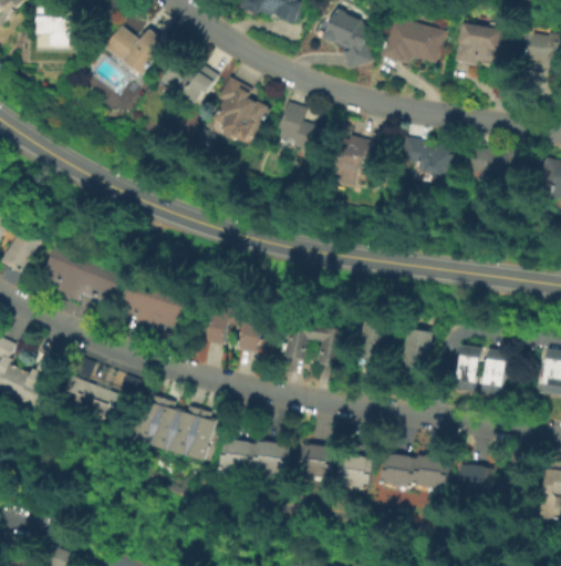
[(0,0),(26,0),(9,17),(3,11),(0,14),(0,0)]
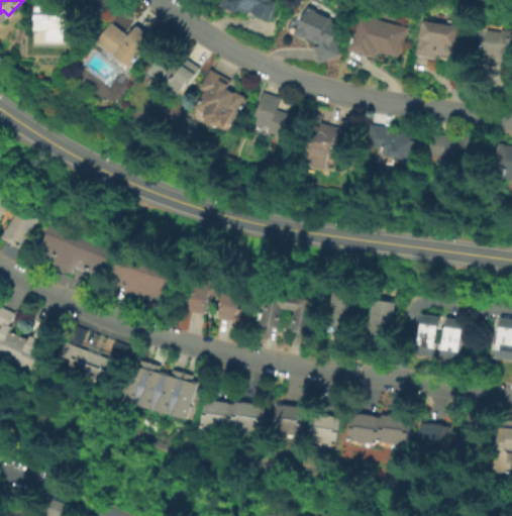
[(269,21),(252,15),(248,13),(248,15),(239,12),(237,13),(221,6),(222,0),(269,0),(277,3),(269,21)]
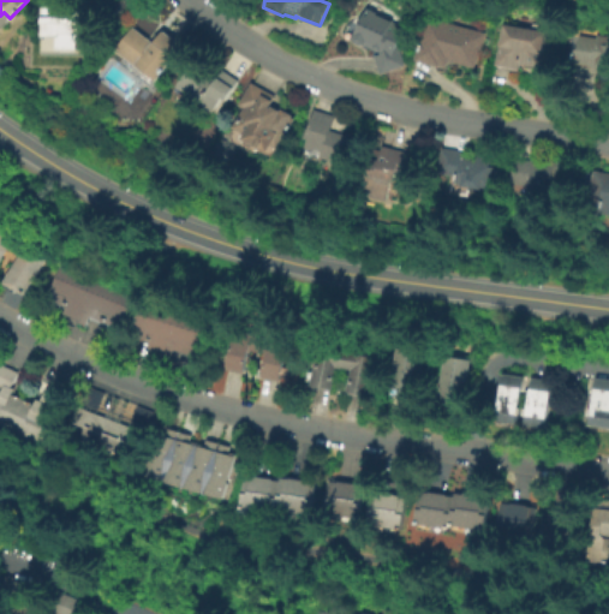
[(39,9),(63,7),(63,16),(70,16),(70,12),(87,12),(87,43),(82,45),(82,57),(39,57),(39,9)]
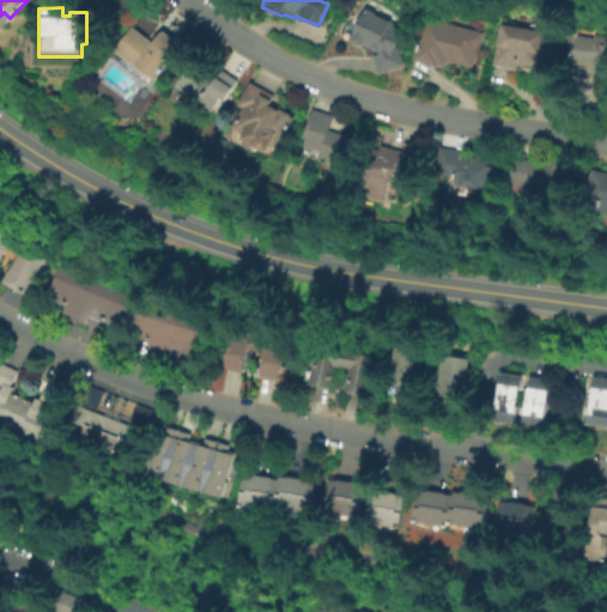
[(376,76),(369,56),(376,54),(358,46),(358,47),(351,43),(350,41),(347,40),(362,8),(374,13),(374,16),(400,29),(394,49),(400,67),(376,76)]
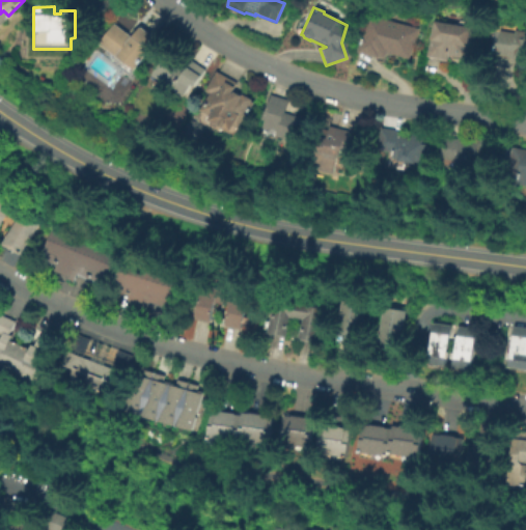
[(357,54),(365,16),(416,29),(410,60),(386,54),(385,60),(379,58),(379,59),(357,54)]
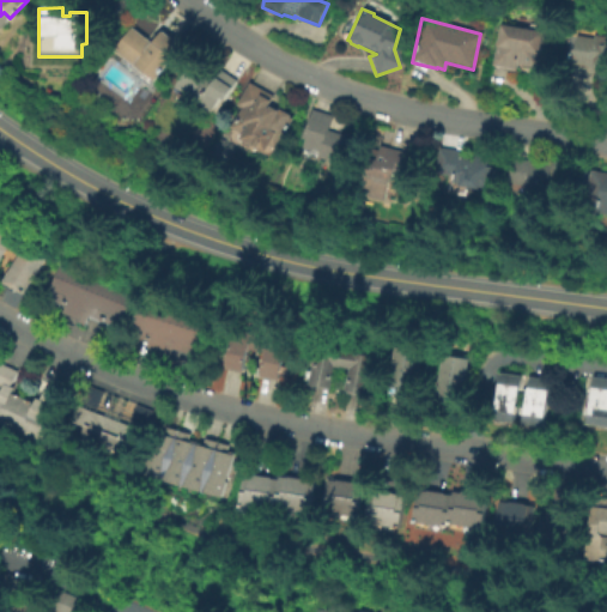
[(544,35),(538,68),(519,65),(517,71),(495,66),(502,26),(544,35)]
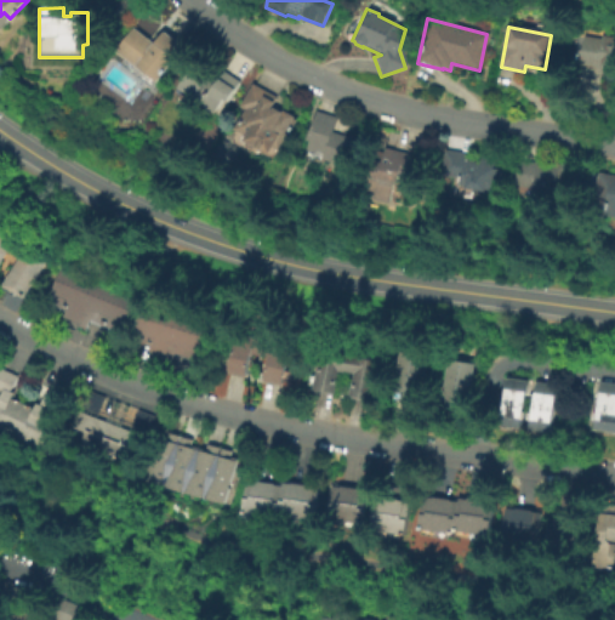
[(114,52),(132,29),(153,44),(161,32),(186,50),(160,84),(138,67),(136,69),(114,52)]
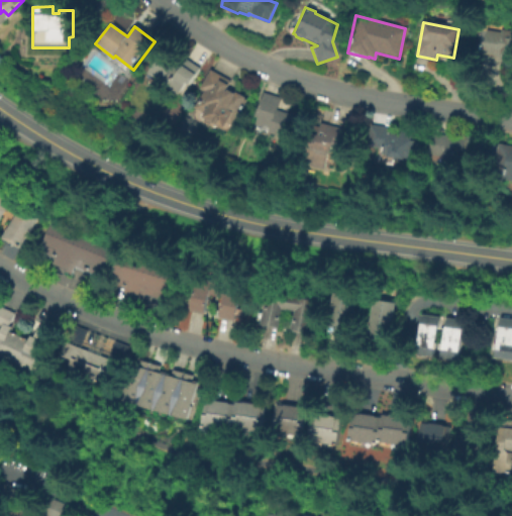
[(477,55),(480,42),(483,30),(496,33),(497,30),(510,32),(510,34),(511,34),(511,58),(504,57),(504,56),(500,55),(500,59),(477,55)]
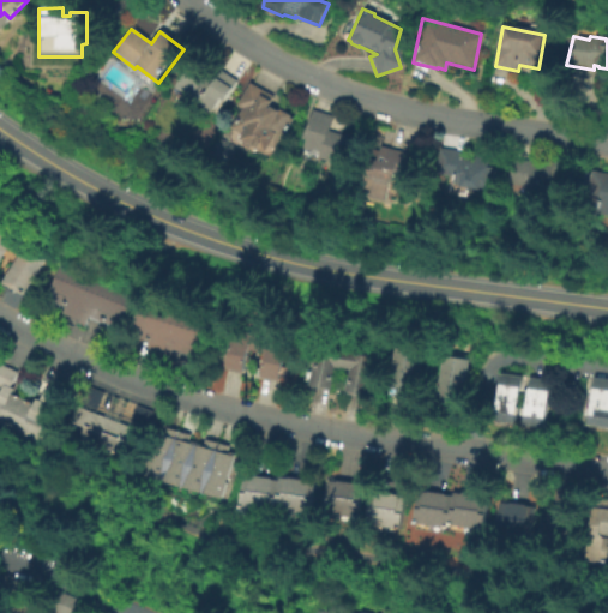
[(173,86),(174,84),(190,61),(214,78),(218,70),(236,82),(233,89),(234,90),(226,102),(222,101),(212,113),(173,86)]
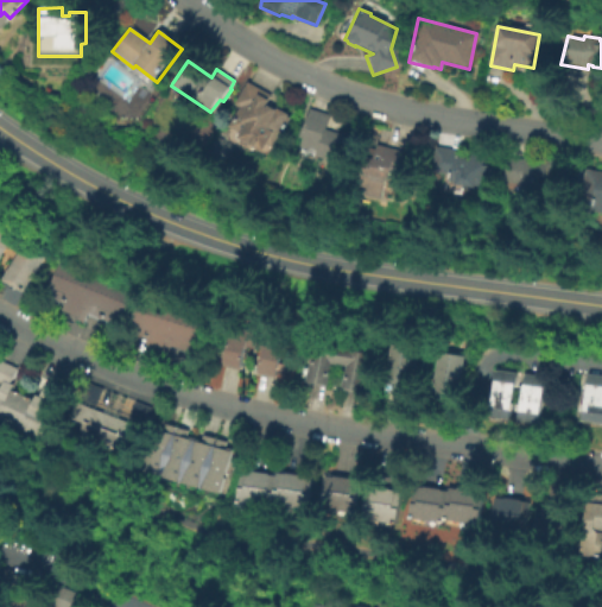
[(276,150),(271,147),(267,155),(241,139),(244,134),(230,127),(240,109),(234,105),(246,82),(272,96),(267,106),(276,111),(277,109),(289,115),(287,118),(290,119),(276,150)]
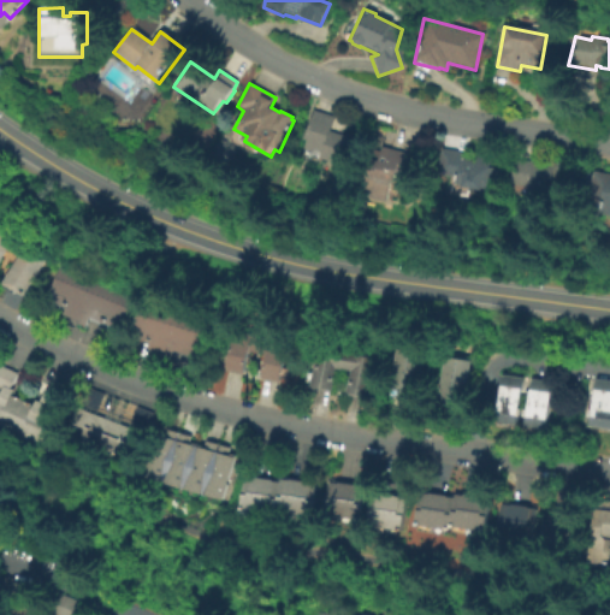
[(343,166),(320,159),(321,154),(315,152),(314,154),(303,149),(306,141),(302,140),(311,111),(333,118),(330,131),(351,139),(343,166)]
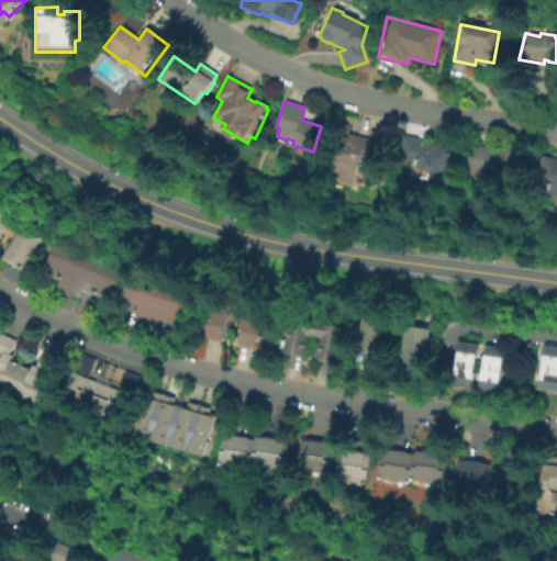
[(331,180),(340,148),(345,149),(349,136),(383,145),(378,166),(361,161),(360,167),(356,169),(352,186),(331,180)]
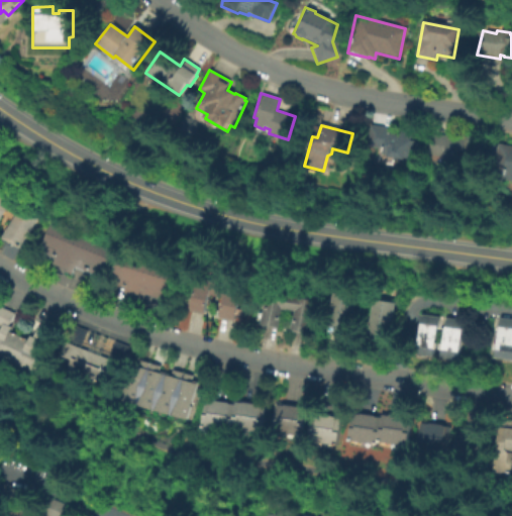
[(411,131),(410,140),(419,142),(417,152),(413,152),(412,160),(408,160),(407,162),(387,158),(388,156),(384,156),(384,152),(383,152),(383,148),(368,146),(370,125),(391,129),(391,134),(399,136),(400,130),(411,131)]
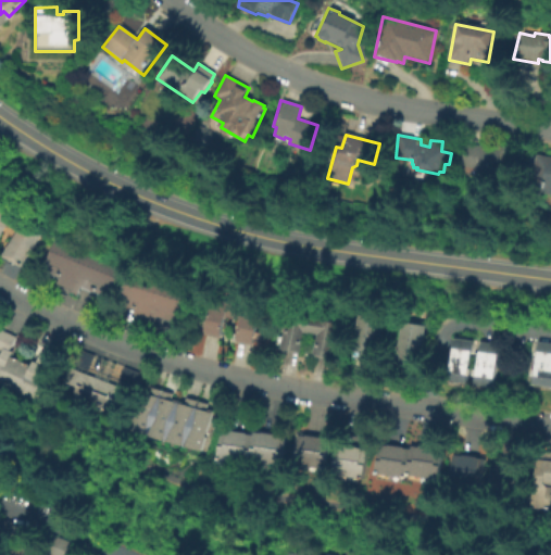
[(487,146),(506,149),(503,171),(489,168),(488,179),(473,177),(475,169),(456,167),(460,143),(478,147),(478,144),(487,146)]
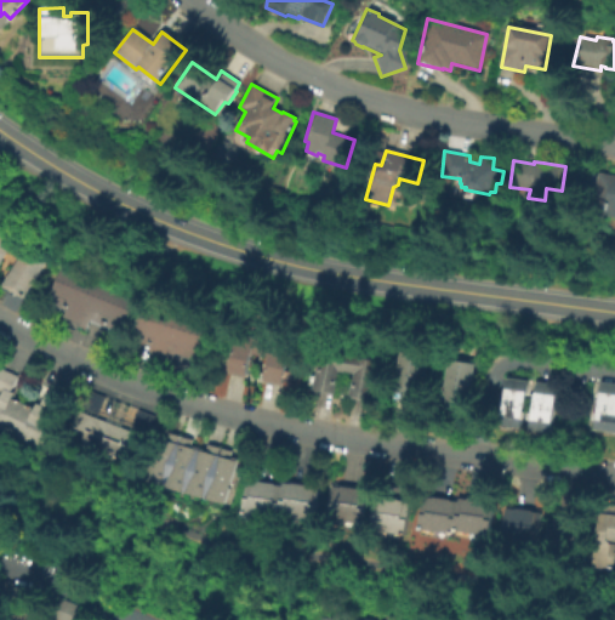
[(614,176),(614,219),(582,214),(591,172),(614,176)]
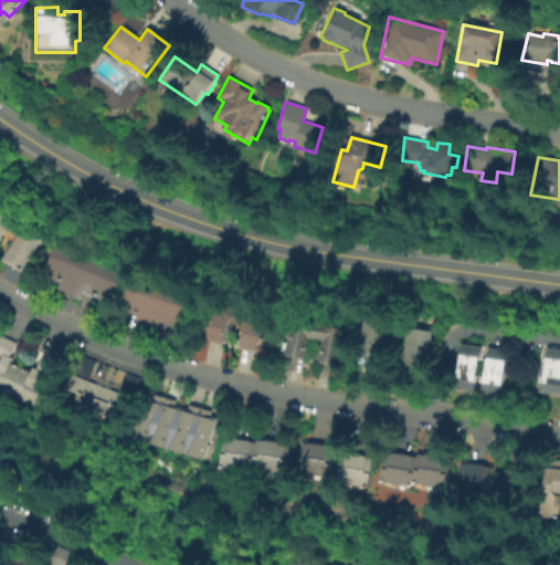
[(35,239),(13,226),(0,249),(0,262),(17,272),(35,239)]
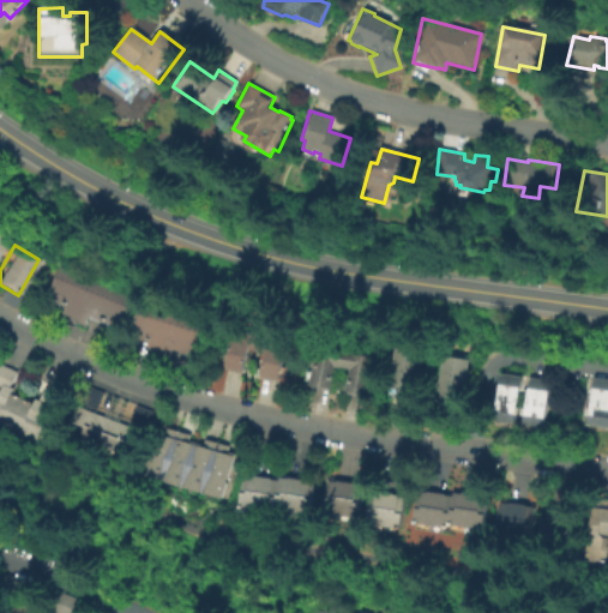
[(60,266),(79,274),(77,283),(84,287),(88,277),(134,298),(121,331),(88,318),(84,326),(79,324),(79,323),(62,316),(66,310),(47,301),(60,266)]
